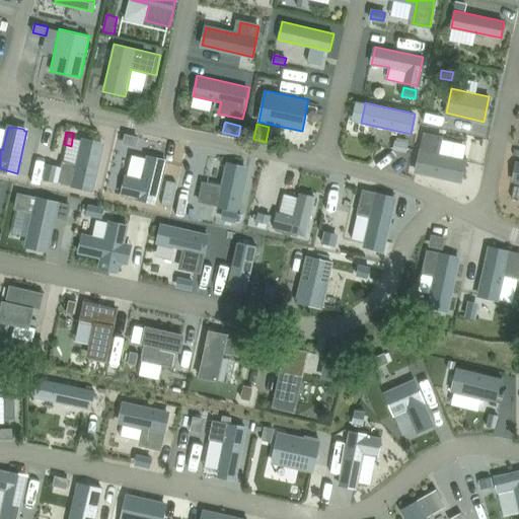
[(419,149),(414,173),(461,182),(466,159),(463,158),(440,153),(442,139),(443,136),(424,132),(420,149),(419,149)]
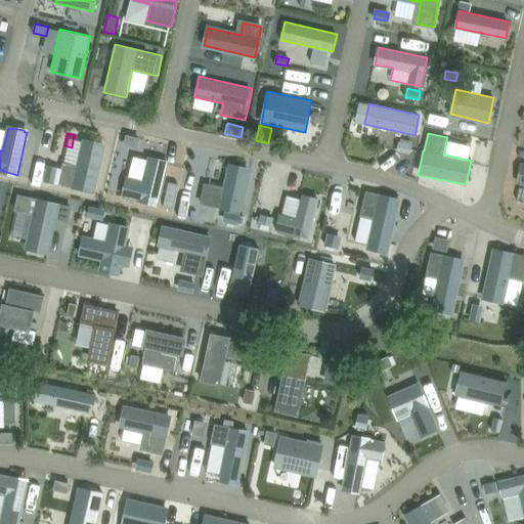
[(127,136),(125,144),(137,146),(139,139),(127,136)]
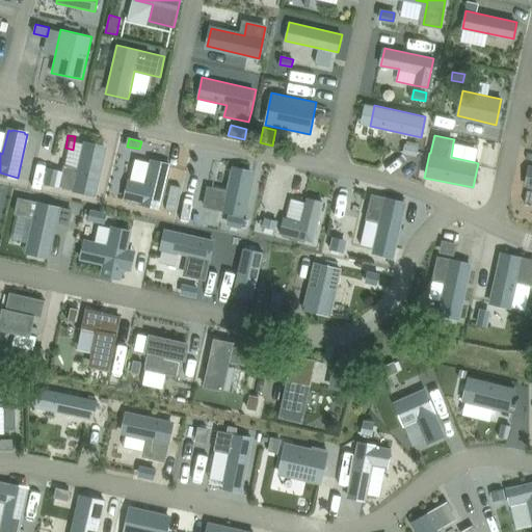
[(95,194),(105,148),(87,143),(81,171),(67,168),(62,188),(95,194)]
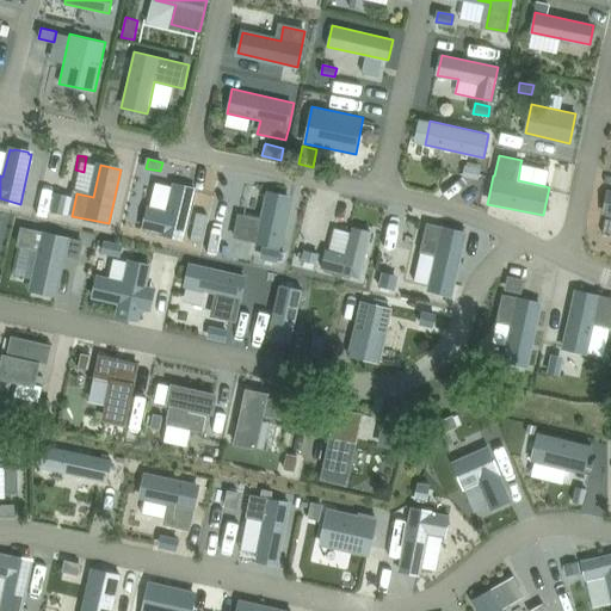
[(466,165),(463,176),(479,179),(481,168),(466,165)]
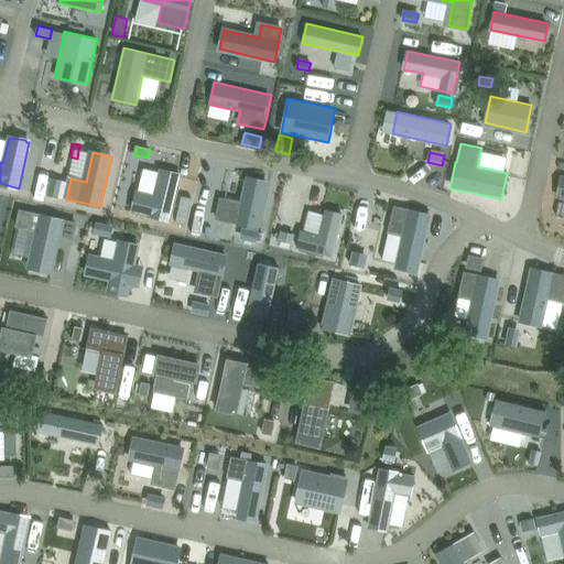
[(137,192),(132,213),(171,220),(181,175),(177,175),(176,173),(165,171),(163,172),(160,171),(154,195),(137,192)]
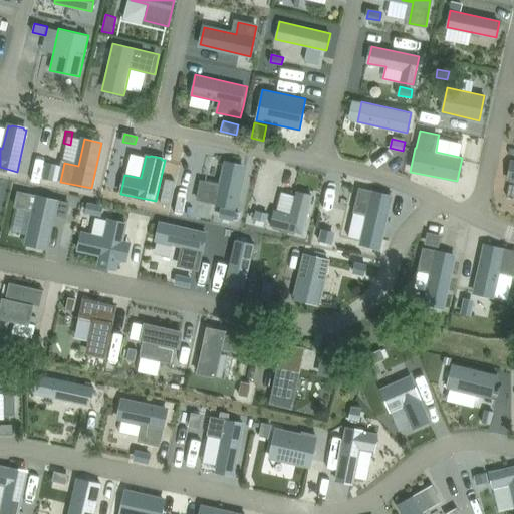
[(202,182),(198,199),(234,207),(243,166),(226,163),(221,186),(202,182)]
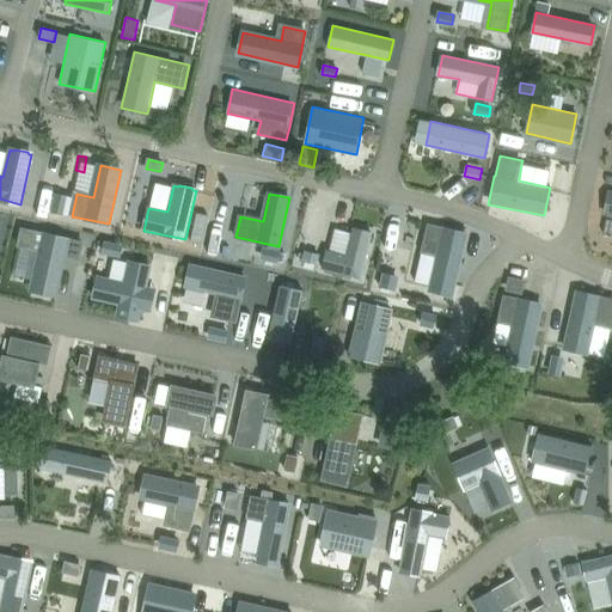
[(423,245),(415,282),(432,286),(430,288),(452,293),(465,232),(429,224),(424,245),(423,245)]
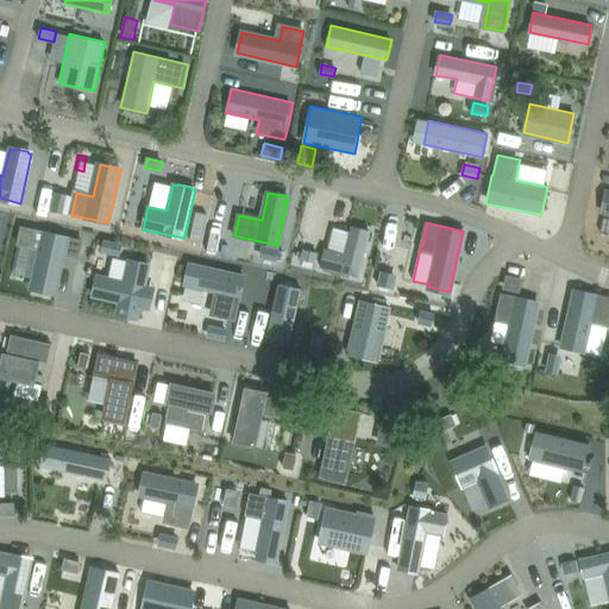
[(325,248),(320,268),(359,277),(364,258),(371,230),(352,225),(350,232),(333,227),(328,249),(325,248)]
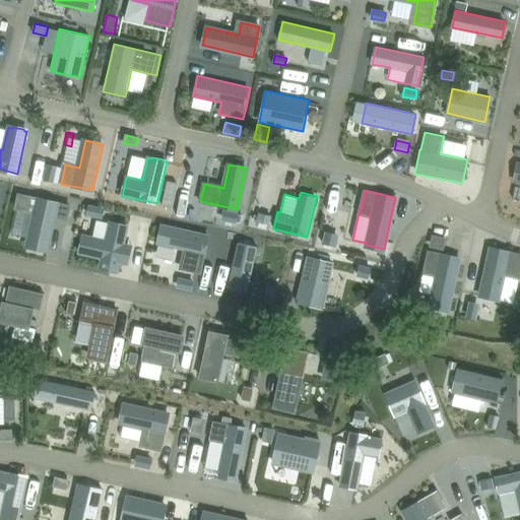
[(19,194),(16,208),(35,212),(27,243),(48,247),(58,203),(19,194)]
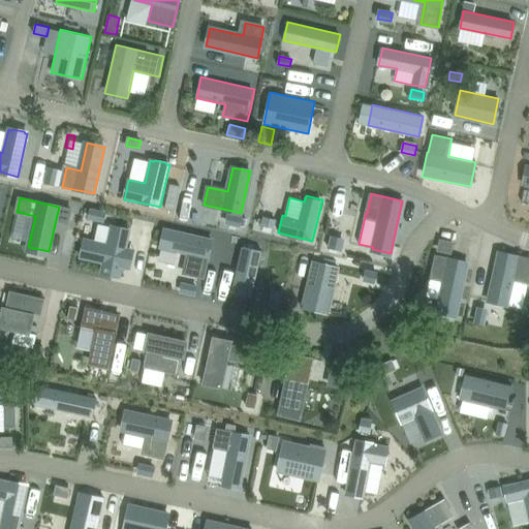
[(63,208),(60,220),(68,222),(71,210),(63,208)]
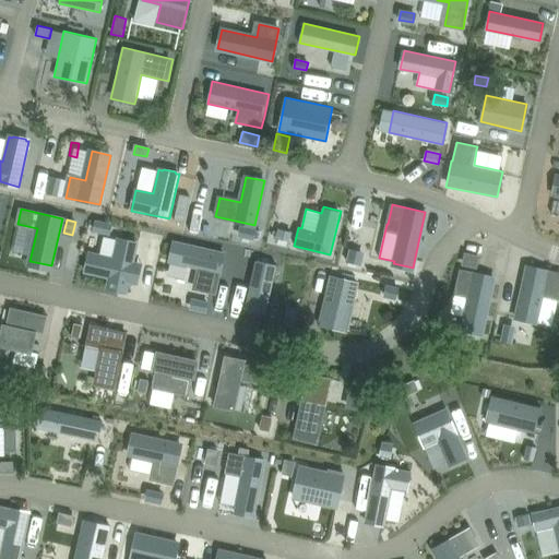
[(95,219),(93,232),(107,235),(110,223),(95,219)]
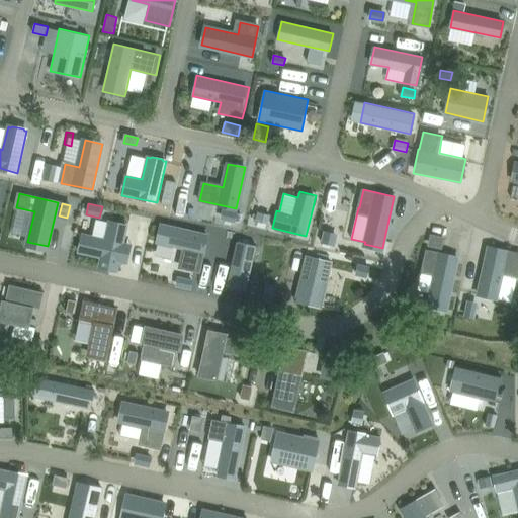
[(224,210),(223,219),(234,221),(236,212),(224,210)]
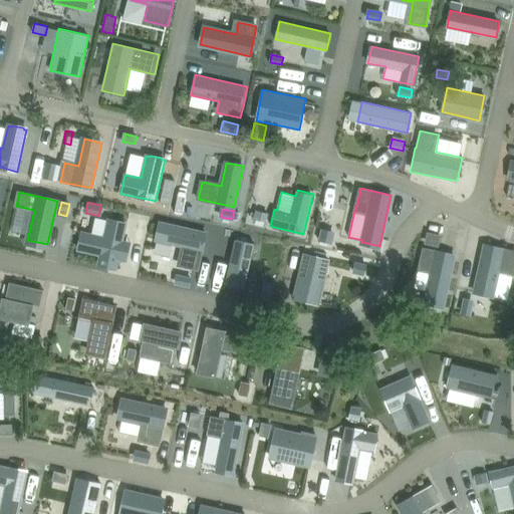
[(255,211),(254,219),(266,222),(268,214),(255,211)]
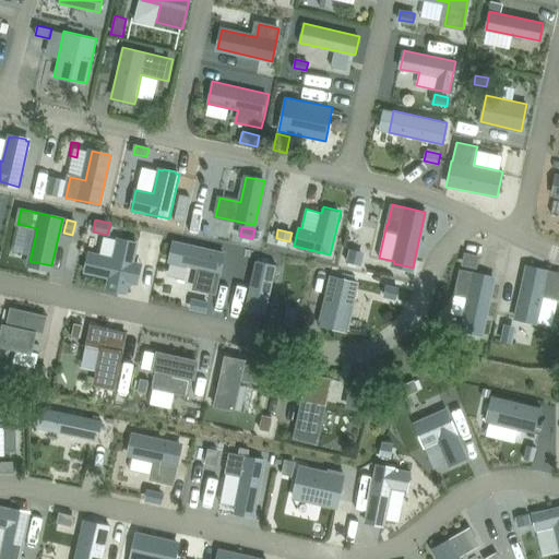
[(88,250),(83,273),(107,278),(105,289),(128,295),(130,284),(138,285),(143,262),(135,261),(140,241),(117,237),(117,239),(104,237),(100,253),(88,250)]
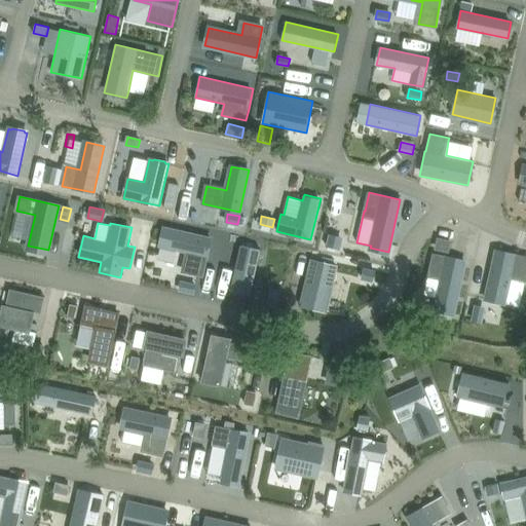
[(163,228),(160,245),(190,252),(186,271),(202,275),(211,238),(163,228)]
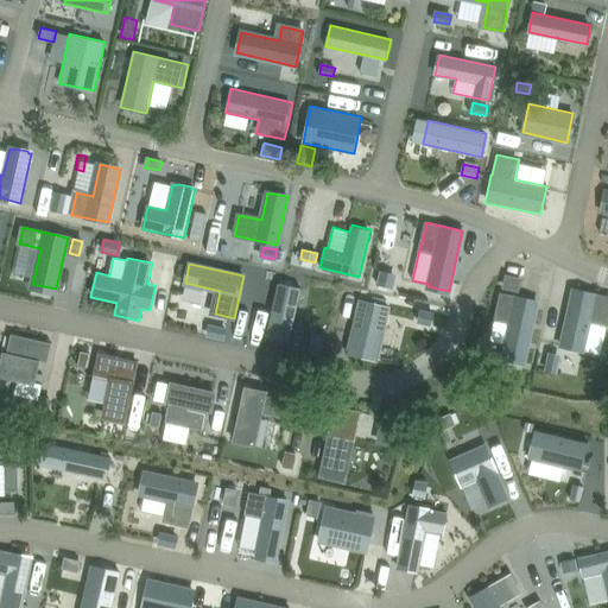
[(381,272),(379,284),(392,287),(396,274),(381,272)]
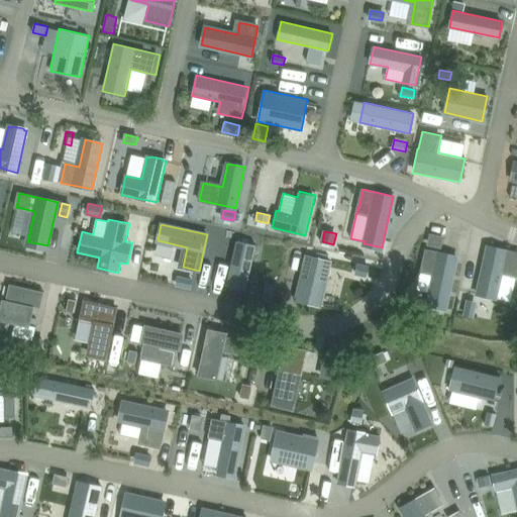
[(429,233),(427,245),(441,248),(444,236),(429,233)]
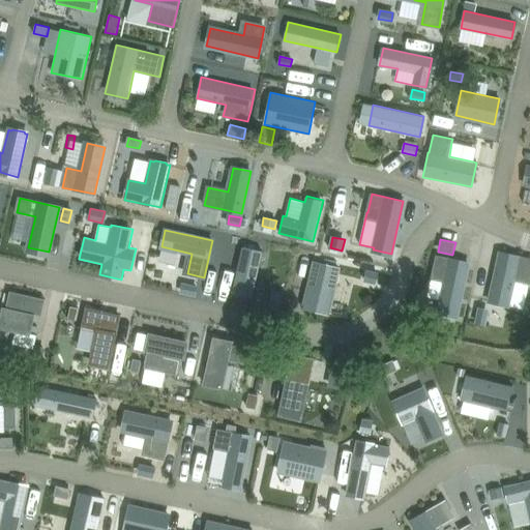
[(254,291),(263,252),(243,247),(234,287),(254,291)]
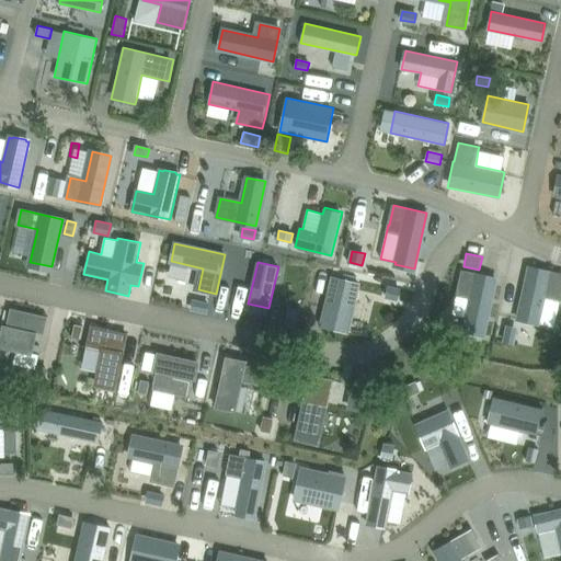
[(560,274),(529,267),(518,319),(554,327),(560,298),(560,274)]
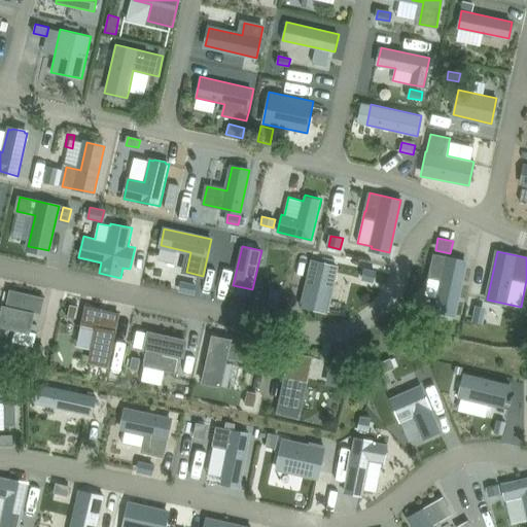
[(433,253),(428,278),(441,280),(433,312),(456,317),(468,260),(433,253)]
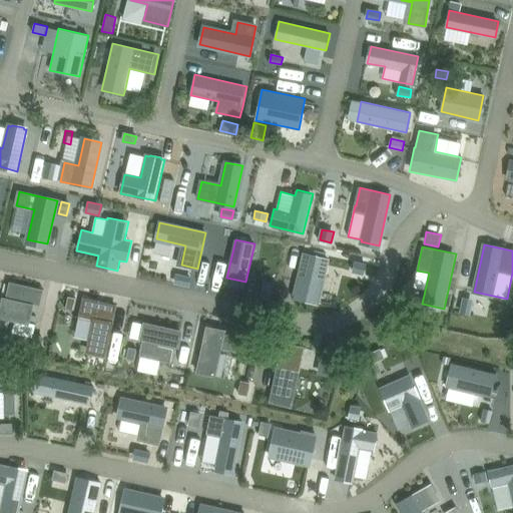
[(304,253),(294,298),(318,304),(329,260),(304,253)]
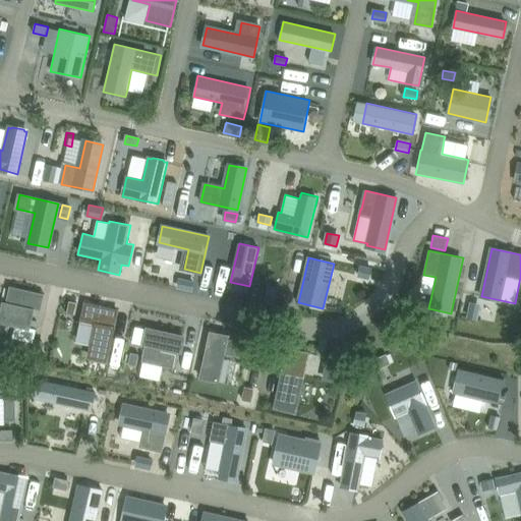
[(360,265),(357,277),(369,280),(372,268),(360,265)]
